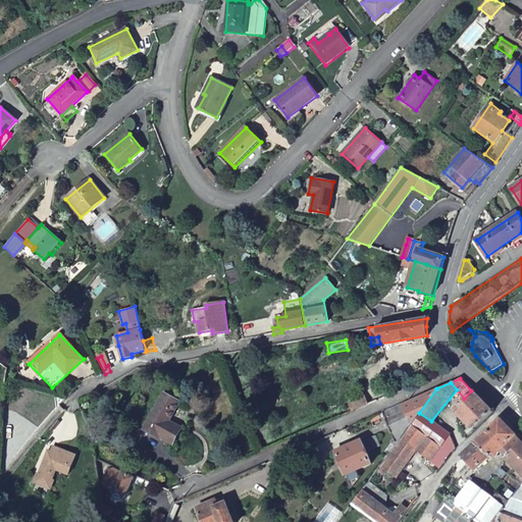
[(436,388),(382,412),(395,440),(396,445),(400,438),(411,424),(419,413),(436,388)]
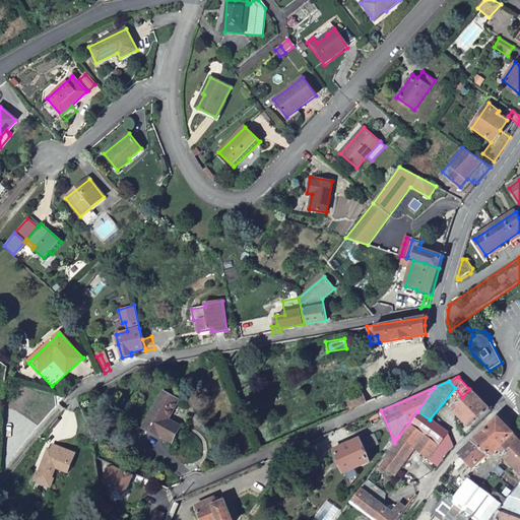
[(491,411),(469,389),(462,397),(452,407),(469,426),(467,428),(470,431),(491,411)]
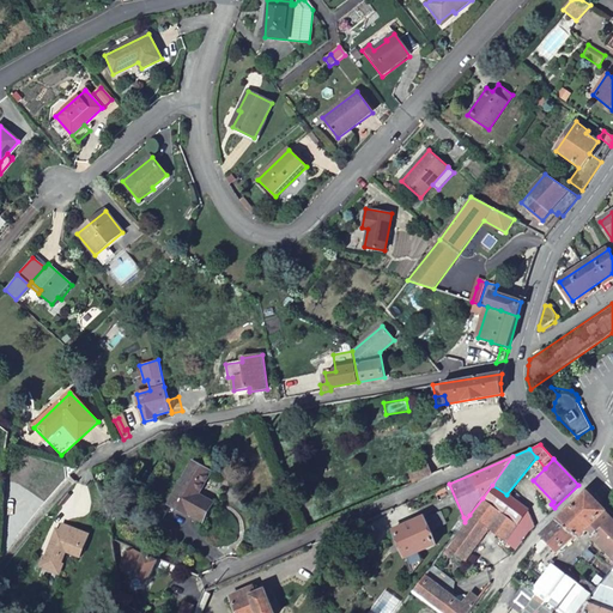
[(192,463),(170,503),(201,520),(211,501),(198,495),(210,473),(192,463)]
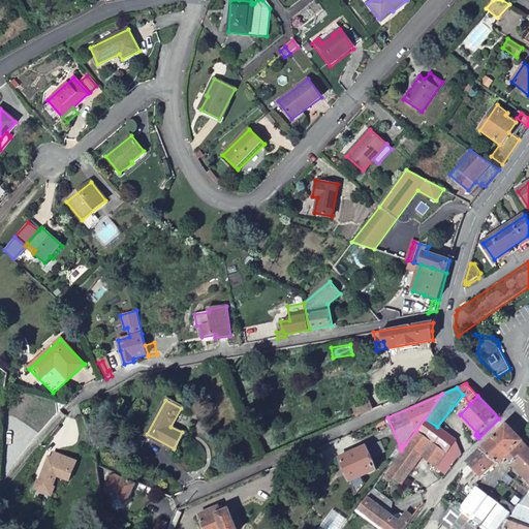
[(352,408),(356,417),(373,410),(369,401),(352,408)]
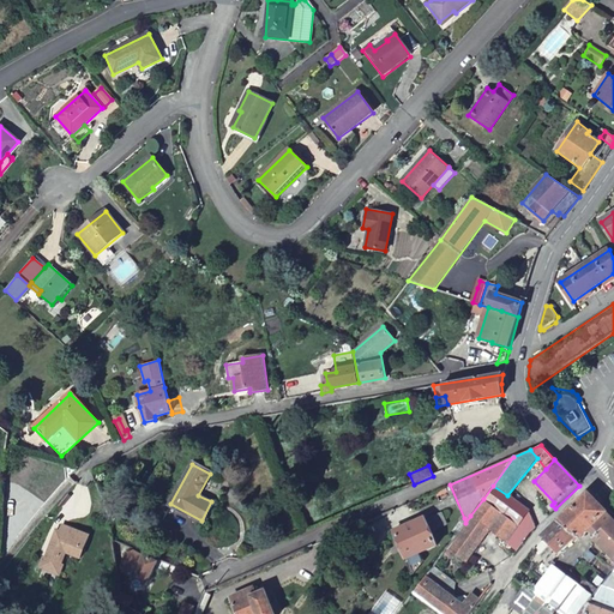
[(531,533),(539,524),(537,524),(530,511),(507,495),(493,486),(483,499),(529,535),(531,533)]
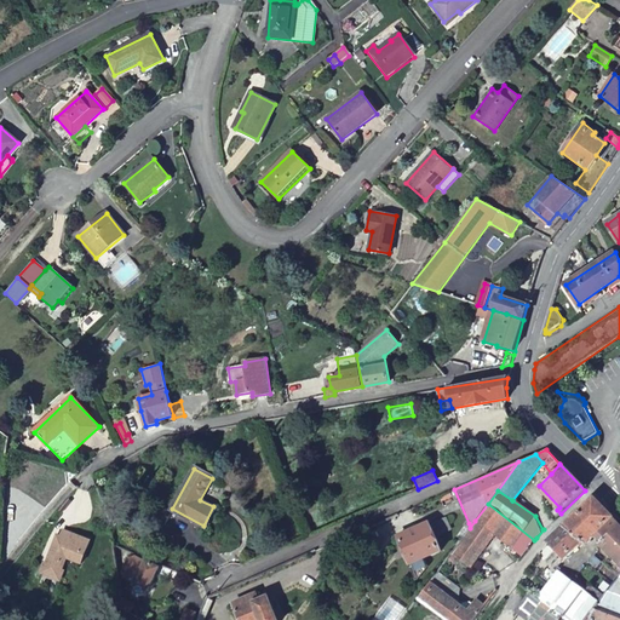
[(613,517),(595,500),(592,499),(563,527),(585,543),(591,537),(613,517)]
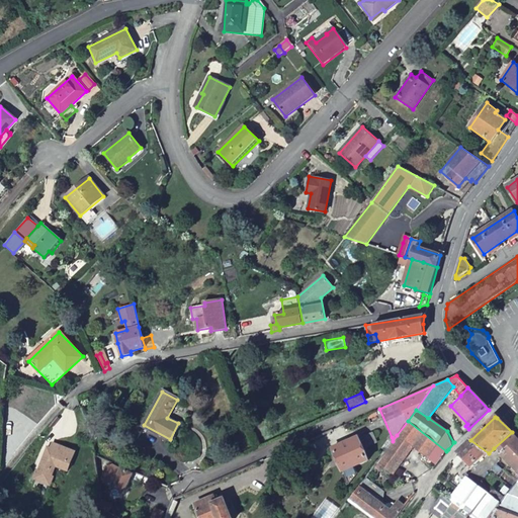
[(446,451),(408,421),(397,435),(414,448),(436,464),(446,451)]
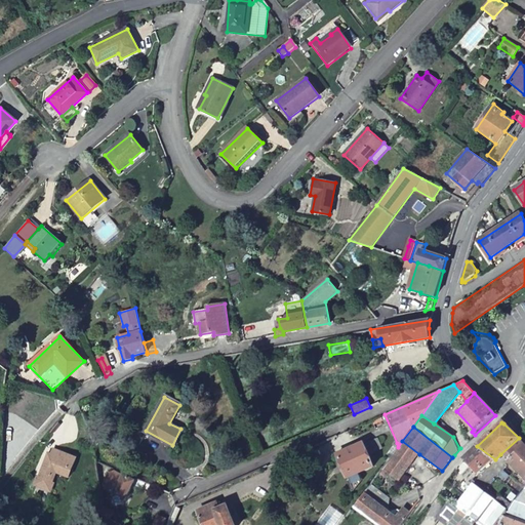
[(364,444),(368,453),(380,448),(376,438),(364,444)]
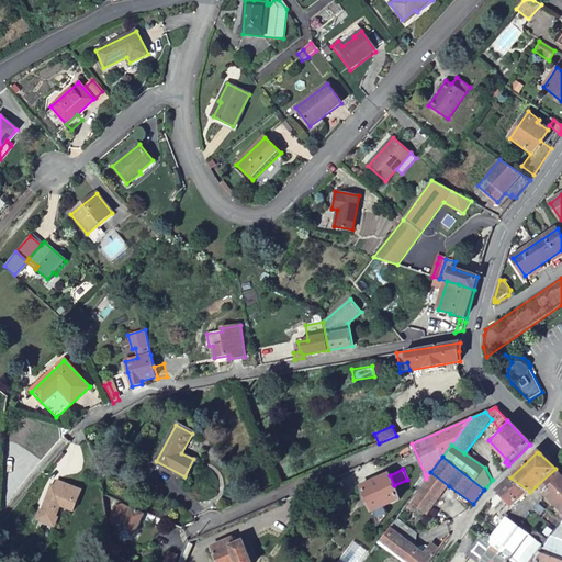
[(561,476),(555,469),(536,486),(561,510),(561,476)]
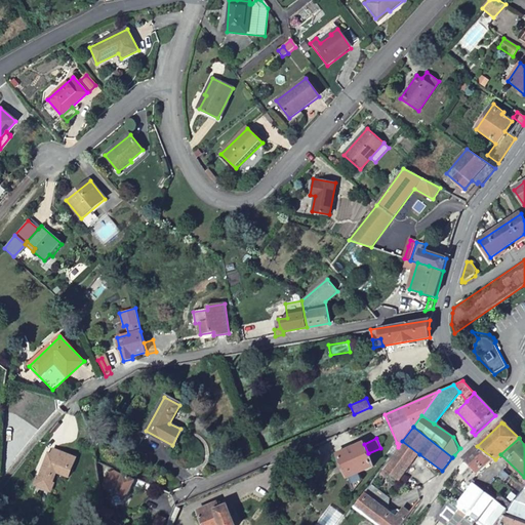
[(391,457),(381,470),(399,481),(419,454),(402,441),(398,447),(391,457)]
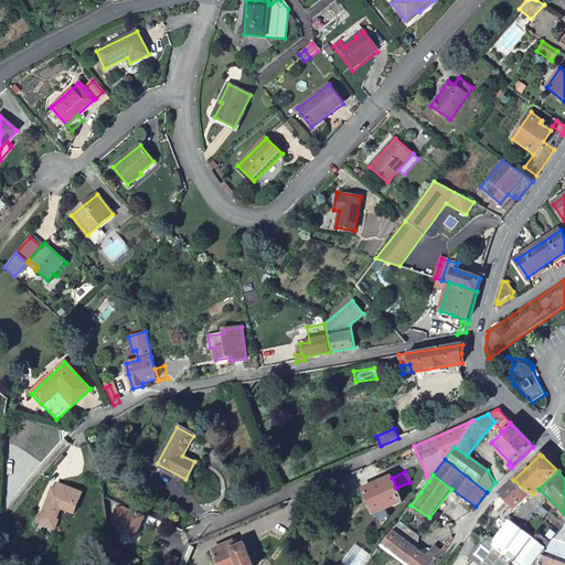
[(391,477),(363,490),(374,514),(402,502),(396,488),(392,478),(391,477)]
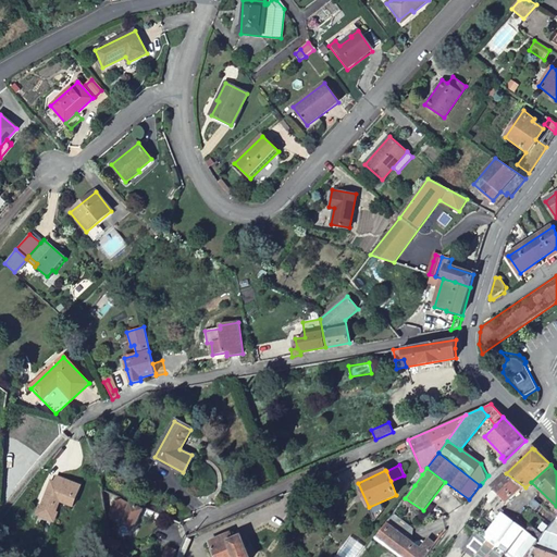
[(422,474),(421,470),(419,472),(418,472),(411,482),(415,485),(422,474)]
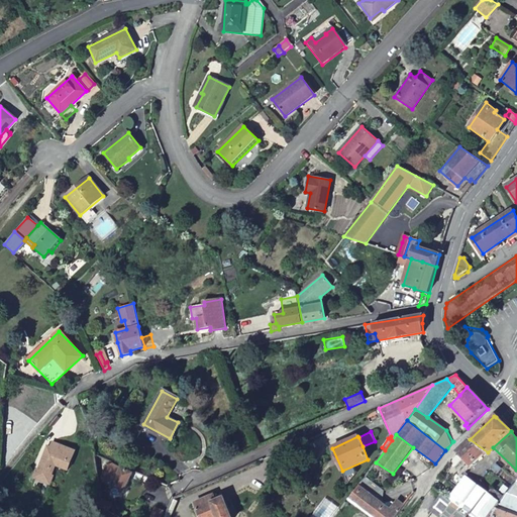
[(488,452),(470,439),(458,451),(473,466),(486,452),(488,452)]
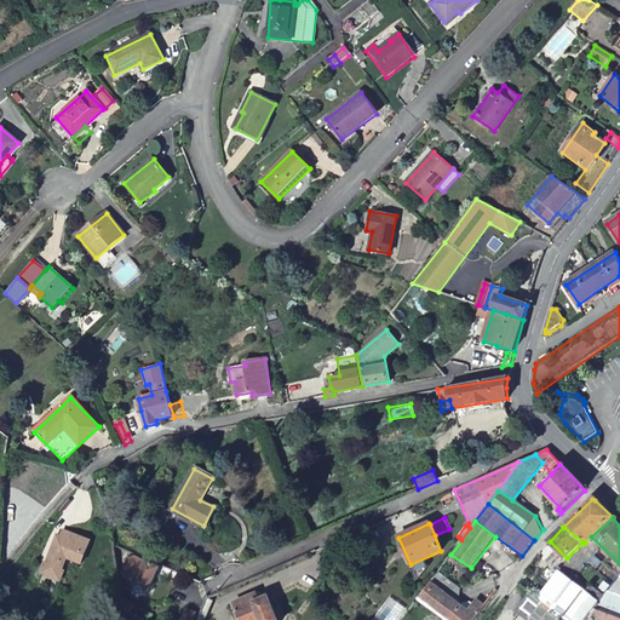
[(90,539),(63,529),(59,539),(56,538),(46,562),(44,562),(40,570),(59,579),(63,570),(62,569),(67,556),(74,560),(82,562),(89,547),(86,546),(90,539)]
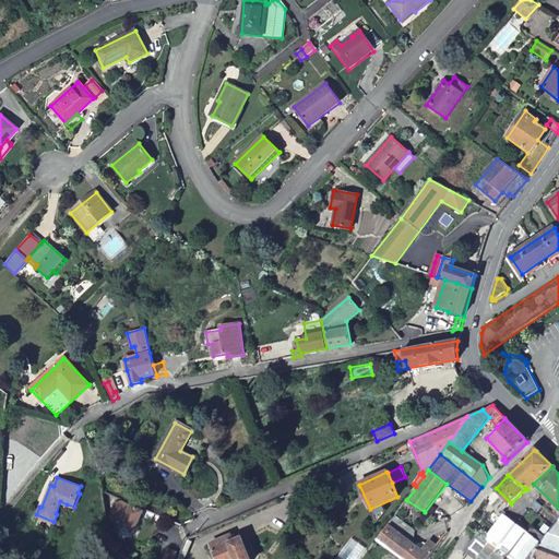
[(56,513),(57,514),(67,504),(60,501),(56,513)]
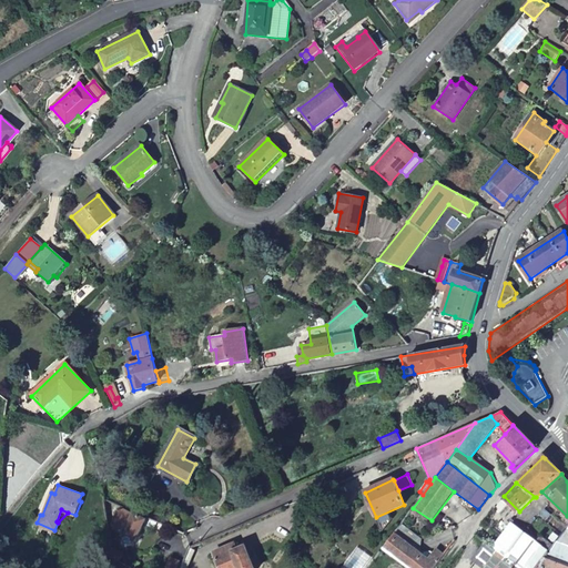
[(134,541),(146,520),(128,510),(127,513),(124,510),(119,511),(113,524),(114,528),(123,534),(122,536),(124,537),(121,540),(123,546),(124,544),(128,546),(131,546),(133,541),(134,541)]
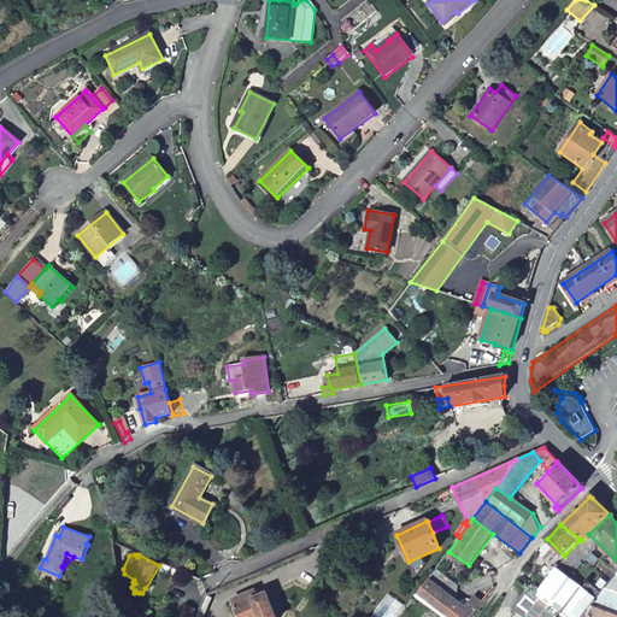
[(458,586),(436,569),(416,595),(442,616),(471,616),(482,603),(475,597),(471,603),(468,599),(459,600),(458,603),(456,600),(458,586)]
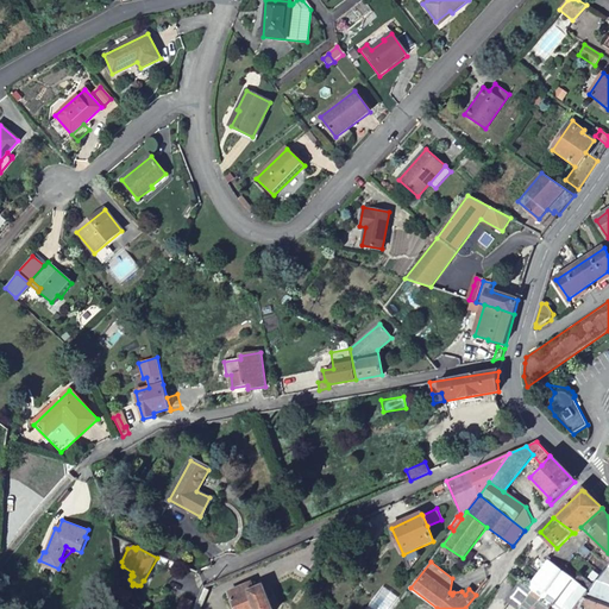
[(608,602),(608,566),(594,586),(589,592),(578,584),(575,582),(556,567),(548,563),(529,588),(558,608),(576,608),(588,595),(608,602)]
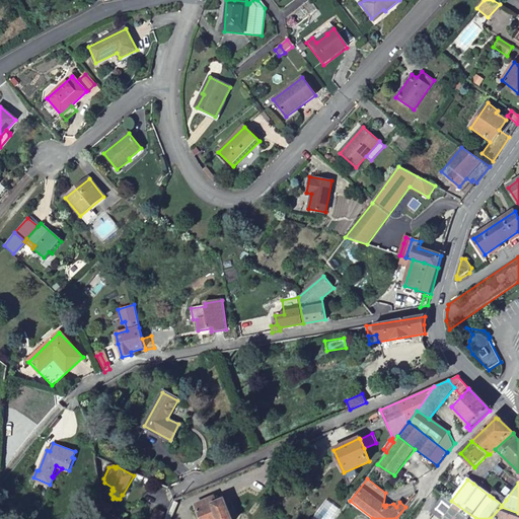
[(441,485),(437,491),(445,497),(446,498),(451,492),(441,485)]
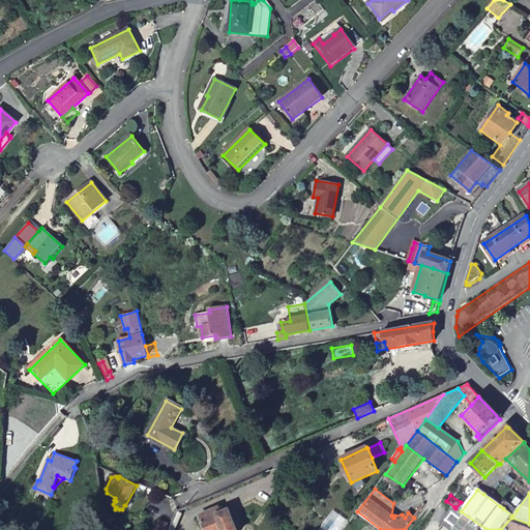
[(512,516),(517,510),(507,503),(503,508),(512,516)]
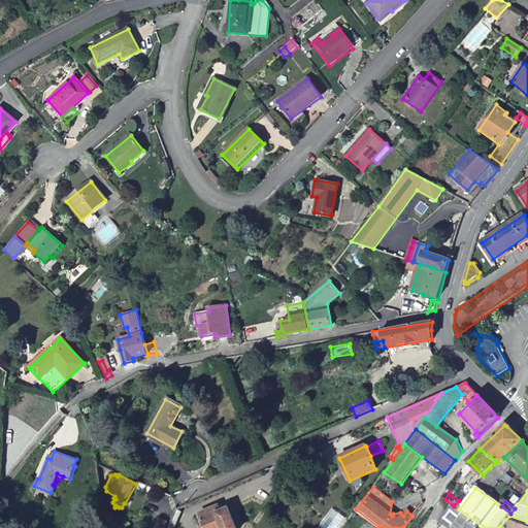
[(484,527),(459,509),(454,506),(453,505),(440,522),(448,527),(484,527)]
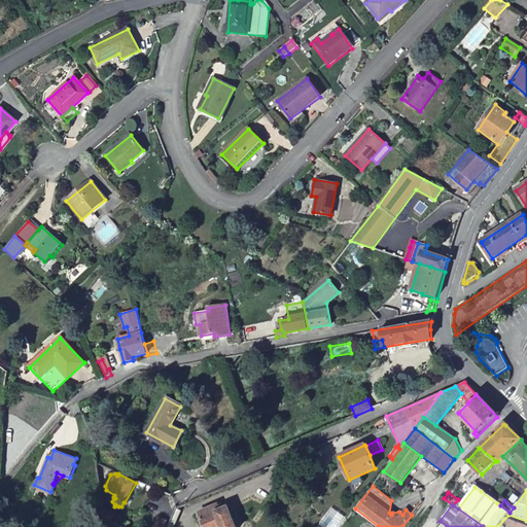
[(217,505),(198,514),(204,526),(236,526),(227,507),(219,511),(217,505)]
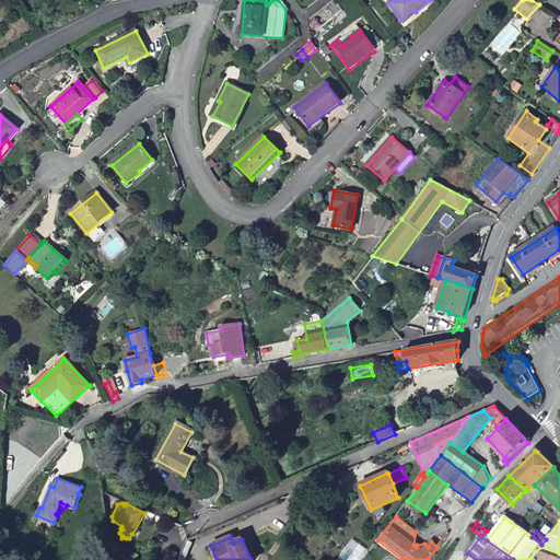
[(119,546),(109,540),(103,547),(116,553),(119,546)]
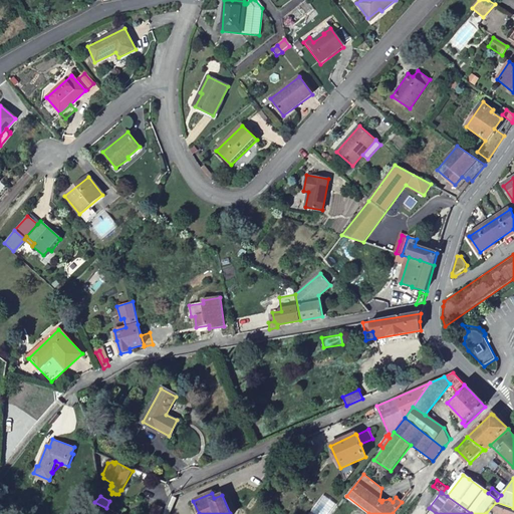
[(169,513),(177,498),(172,496),(164,513),(169,513)]
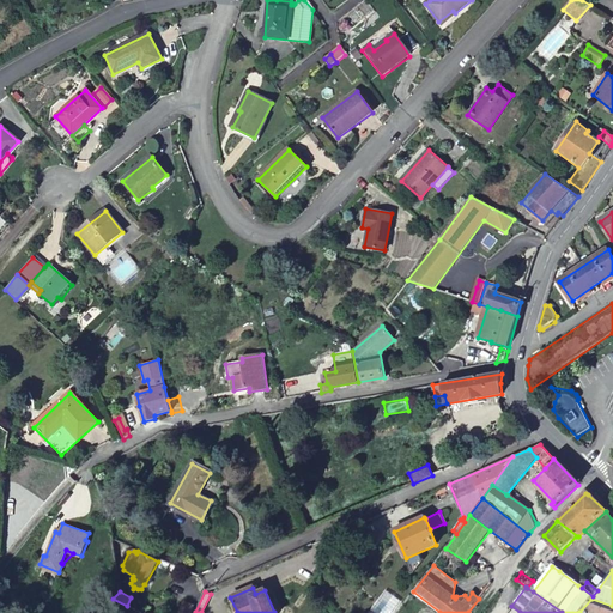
[(612,612),(612,606),(592,599),(580,612),(612,612)]
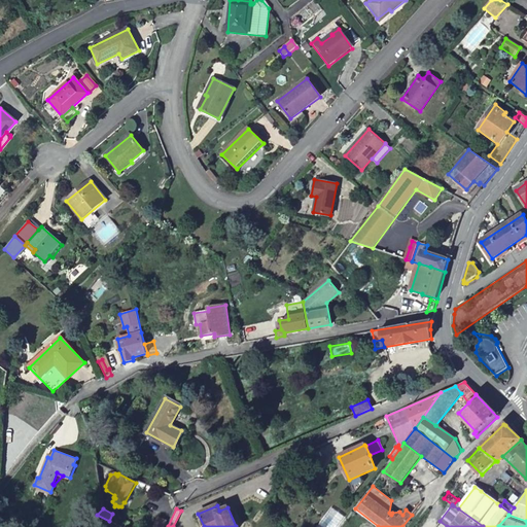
[(165,526),(167,522),(160,518),(154,526),(165,526)]
